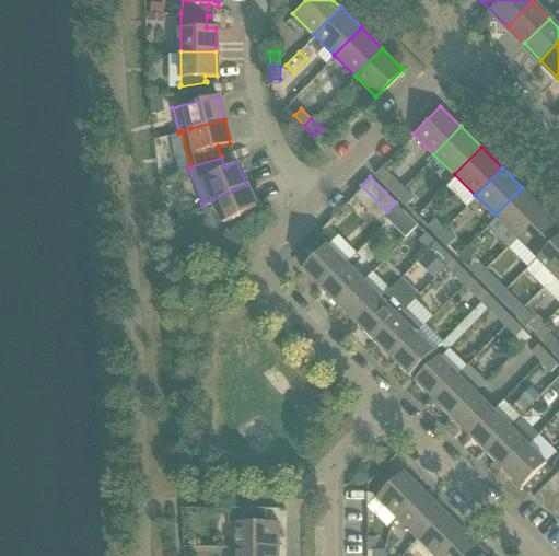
[(386,183),(396,193),(403,186),(393,176),(386,183)]
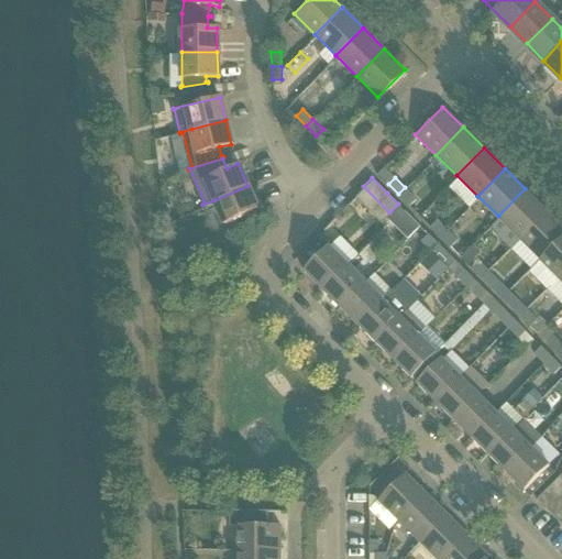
[(257,208),(248,186),(215,200),(224,222),(257,208)]
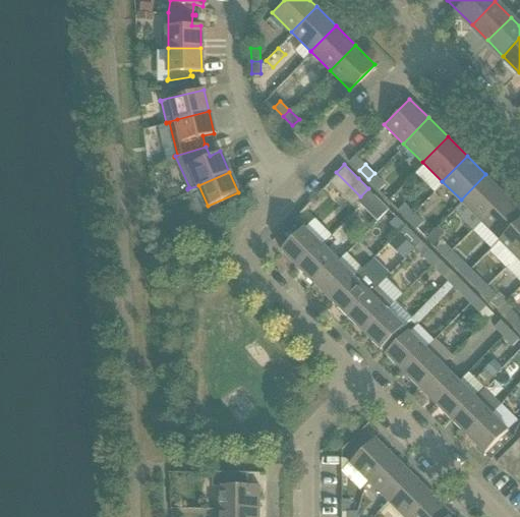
[(360,196),(336,172),(328,180),(343,194),(352,205),(360,196)]
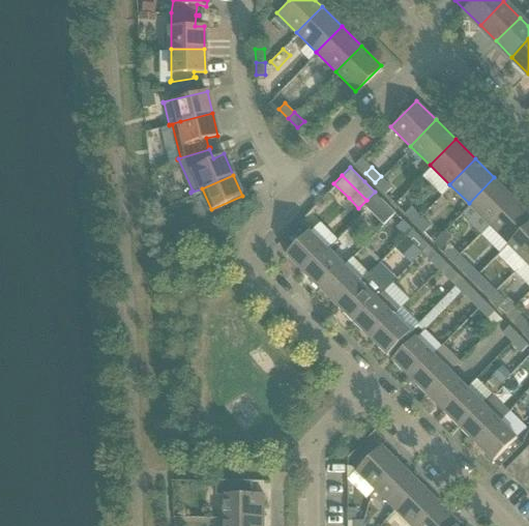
[(390,185),(381,176),(375,182),(384,192),(390,185)]
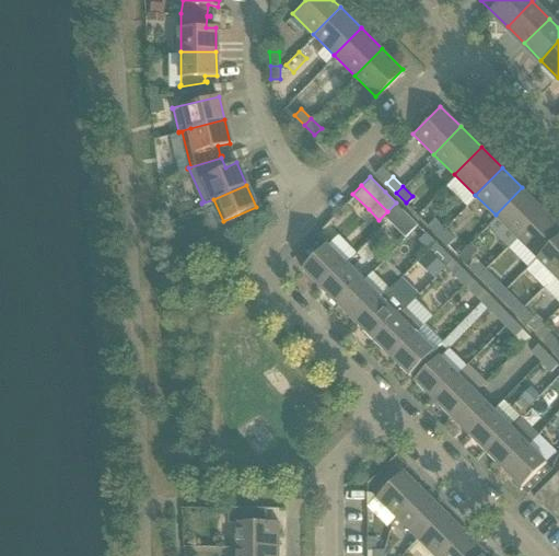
[(522,187),(496,215),(515,235),(543,208),(522,187)]
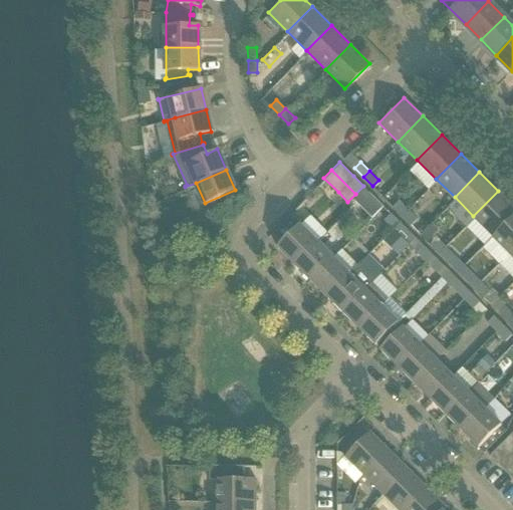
[(498,191),(473,216),(492,234),(512,213),(512,205),(510,202),(498,191)]
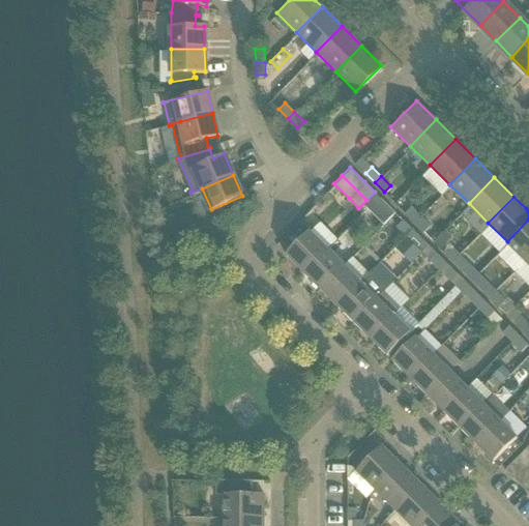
[(386,202),(376,212),(384,221),(394,210),(386,202)]
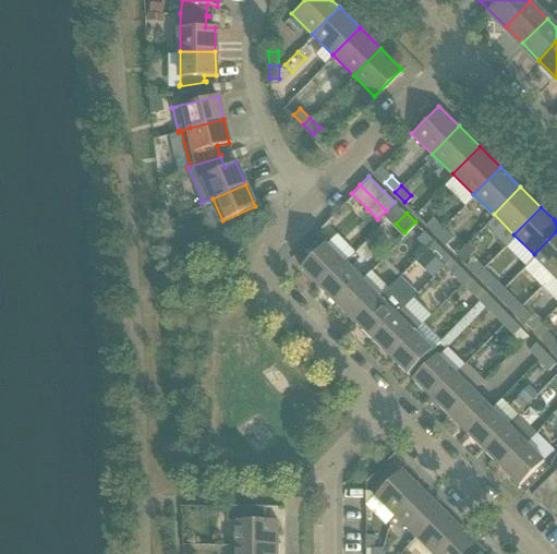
[(425,223),(435,232),(442,226),(432,216),(425,223)]
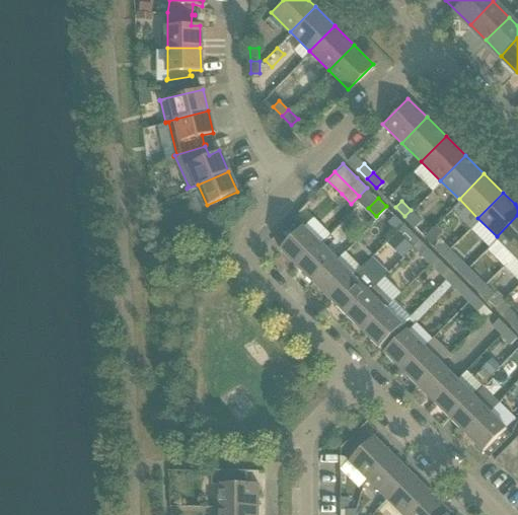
[(420,219),(411,210),(404,216),(414,225),(420,219)]
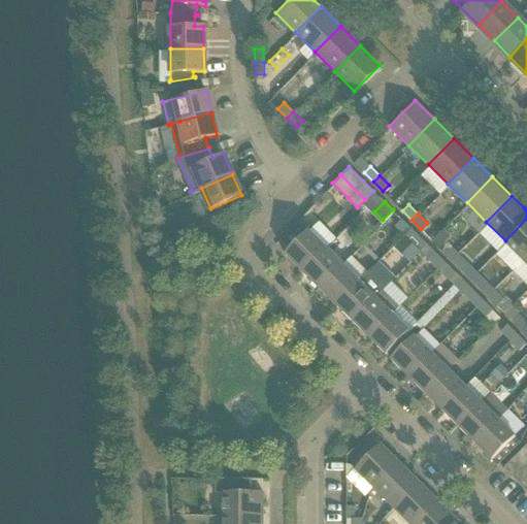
[(394,224),(403,233),(409,227),(400,218),(394,224)]
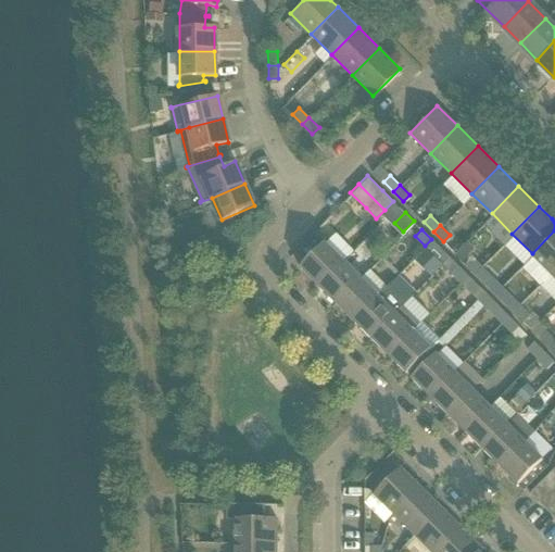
[(554,230),(532,253),(531,254),(550,272),(554,265),(554,230)]
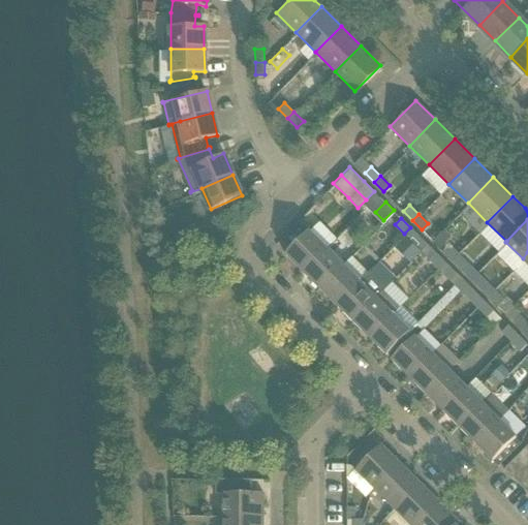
[(404,234),(394,244),(410,260),(421,250),(427,244),(421,237),(410,227),(404,234)]
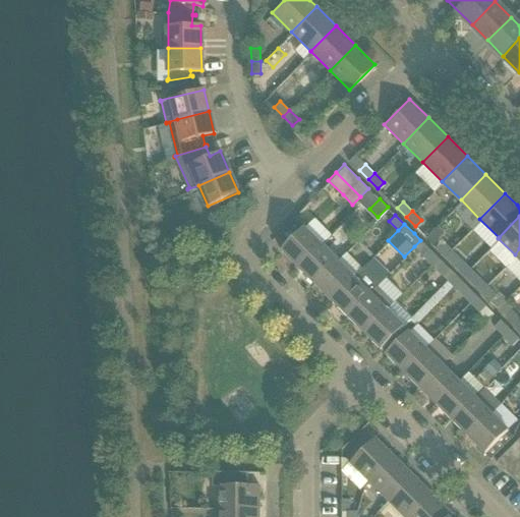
[(297,266),(320,242),(303,226),(280,248),(297,266)]
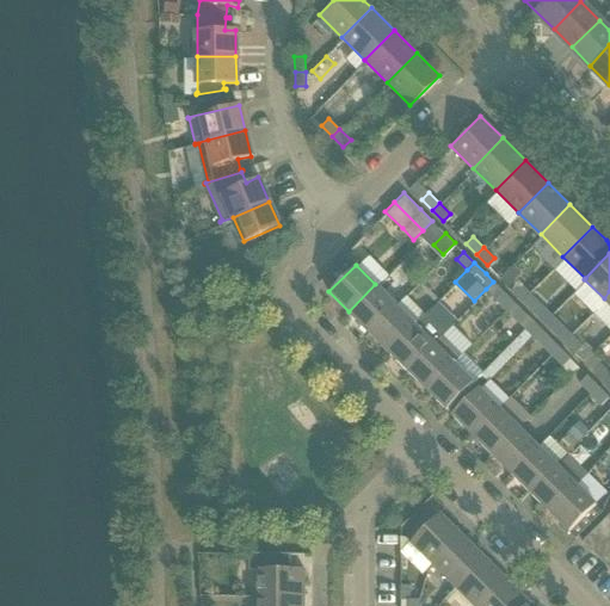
[(510,289),(522,300),(529,291),(518,280),(510,289)]
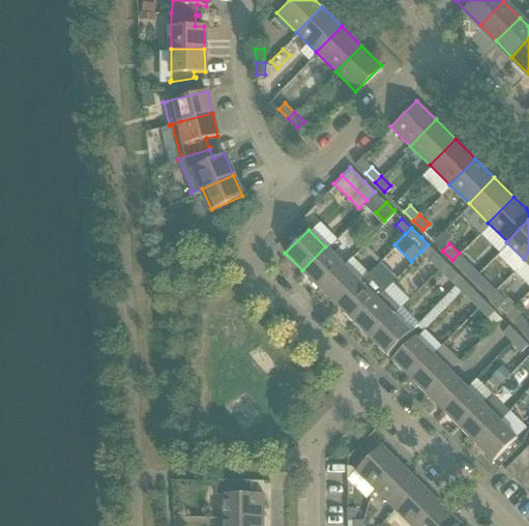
[(445,261),(435,252),(428,244),(421,251),(438,267),(445,261)]
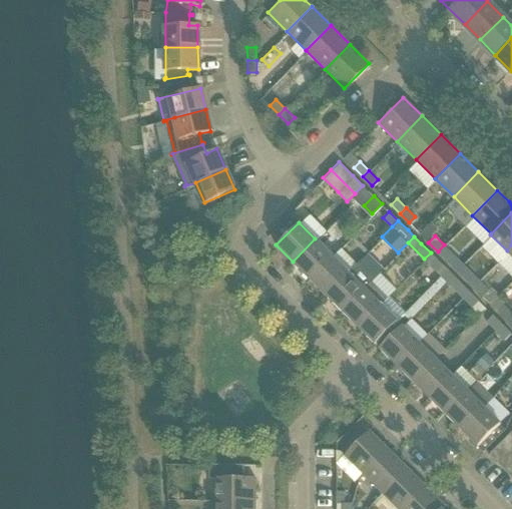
[(309,278),(331,255),(315,238),(293,262),(309,278)]
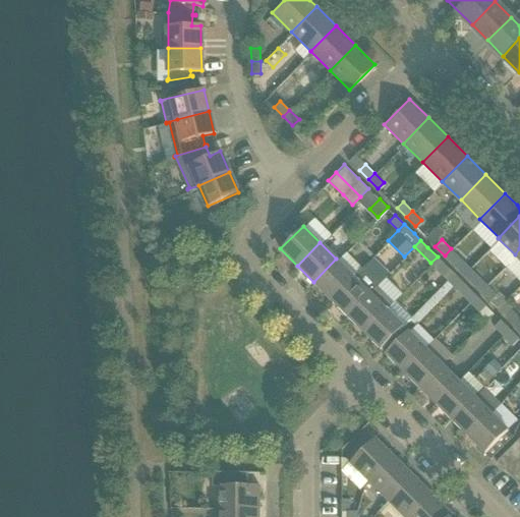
[(460,257),(451,248),(445,255),(454,265),(460,257)]
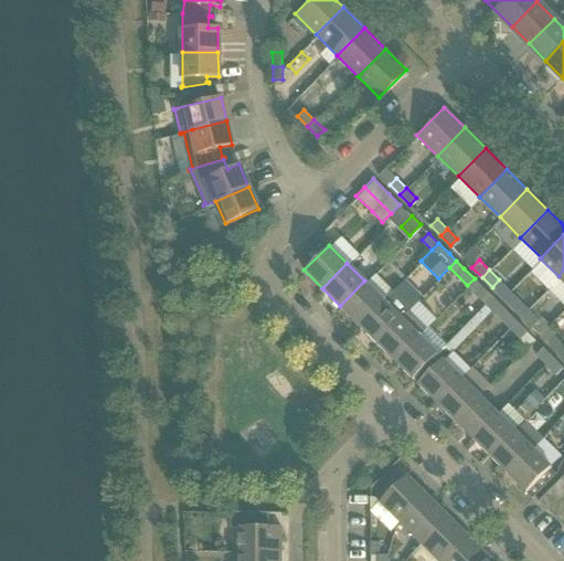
[(496,299),(485,288),(475,278),(467,285),(488,306),(496,299)]
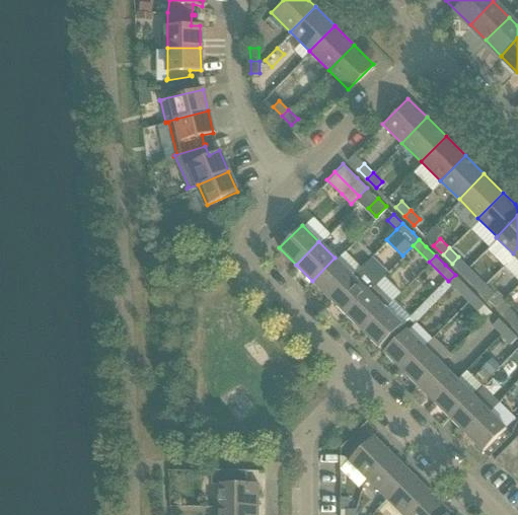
[(328,297),(352,275),(335,258),(312,281),(328,297)]
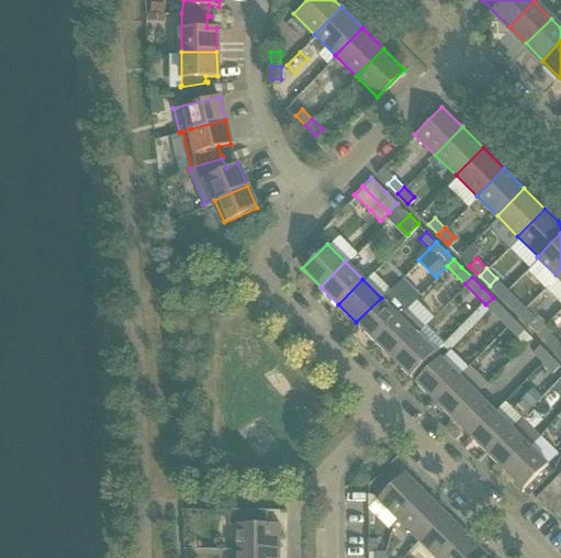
[(399,315),(406,307),(410,304),(392,287),(391,288),(381,298),(356,322),(374,341),(399,315)]
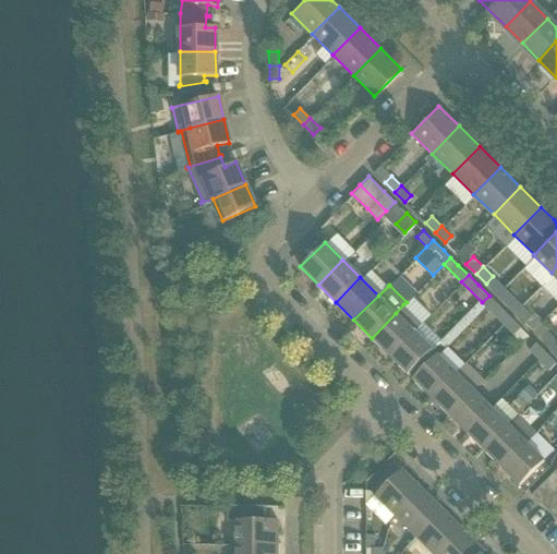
[(504,301),(515,312),(521,304),(511,294),(504,301)]
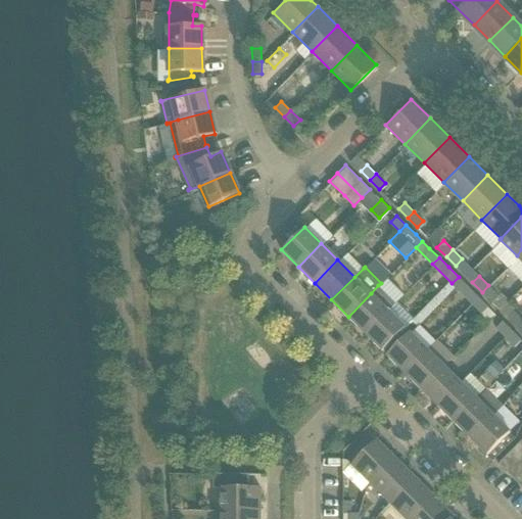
[(477,296),(468,287),(459,277),(452,283),(471,302),(477,296)]
